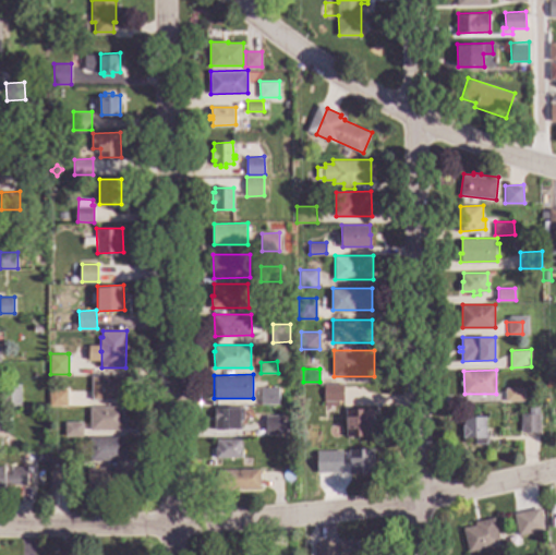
[(125,377),(128,378),(128,390),(125,390),(127,399),(93,399),(93,375),(125,375),(125,377)]
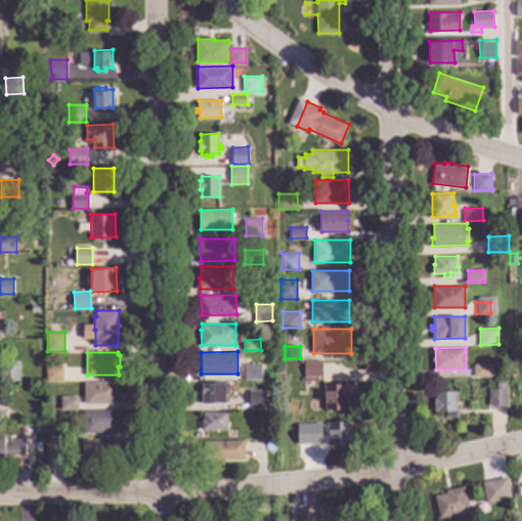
[(19,380),(0,380),(0,360),(19,360),(19,380)]
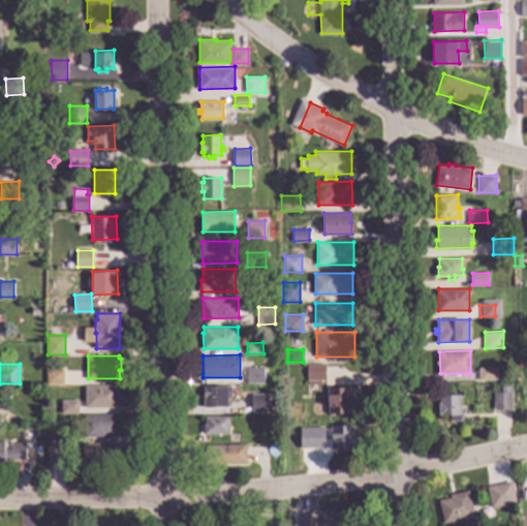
[(326,364),(326,379),(321,379),(321,383),(308,383),(308,379),(307,379),(307,364),(326,364)]
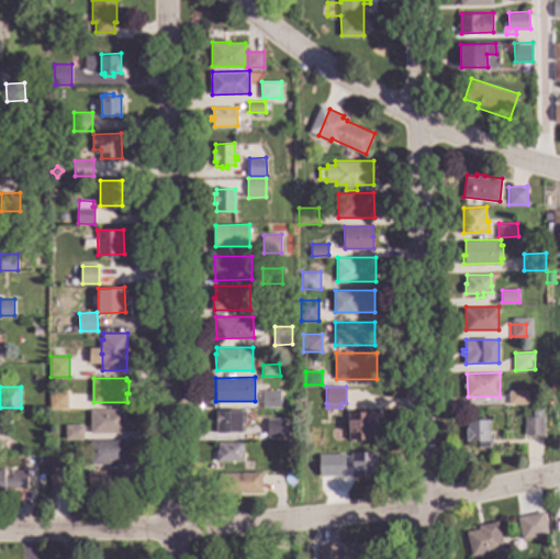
[(281,406),(264,406),(264,390),(281,390),(281,406)]
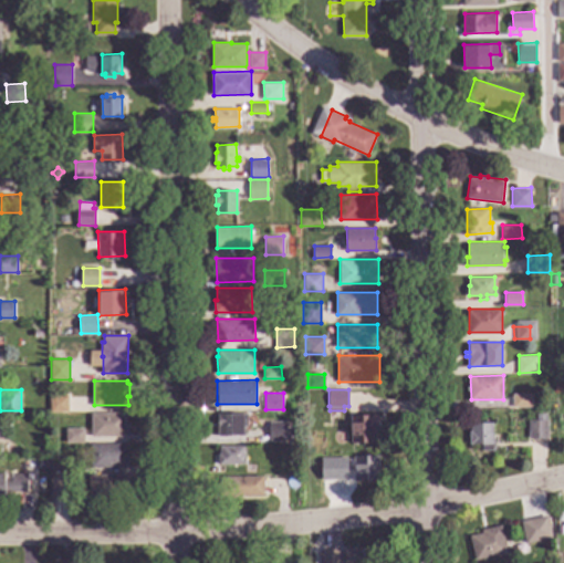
[(533,406),(513,406),(513,393),(533,393),(533,406)]
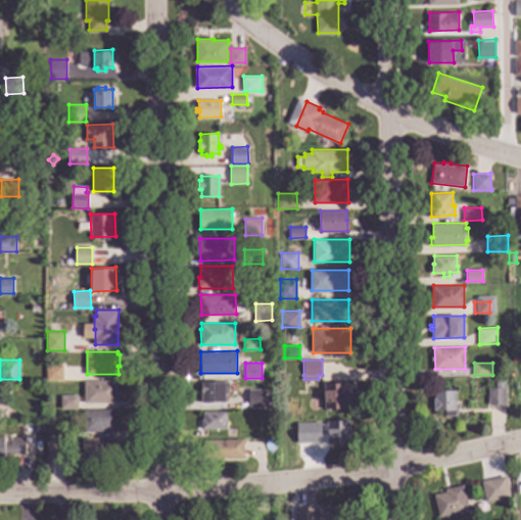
[(63,380),(46,380),(46,364),(63,364),(63,380)]
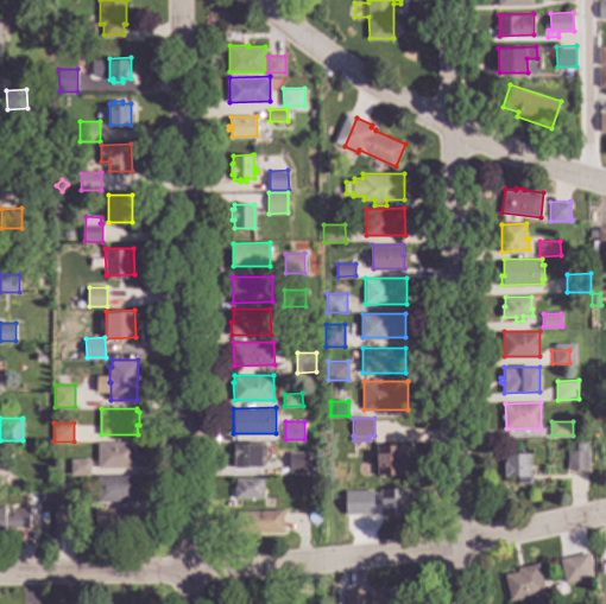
[(136,453),(138,453),(138,466),(99,468),(99,442),(136,442),(136,453)]
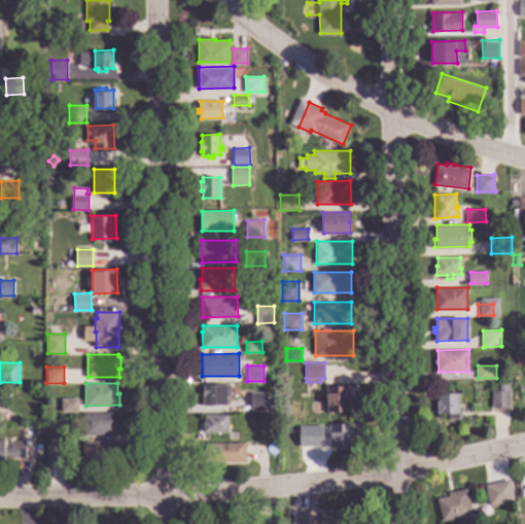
[(231,396),(229,396),(229,405),(203,405),(204,384),(231,384),(231,396)]
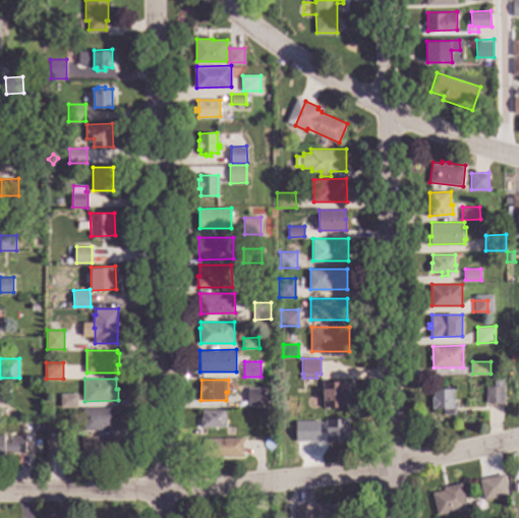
[(349,397),(345,397),(345,406),(324,406),(324,382),(349,382),(349,397)]
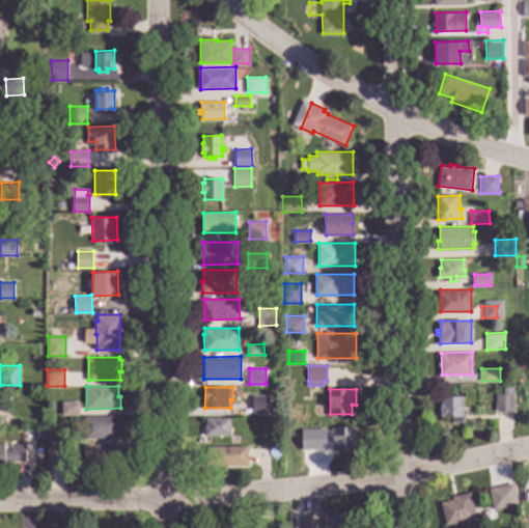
[(514,410),(497,410),(497,393),(514,392),(514,410)]
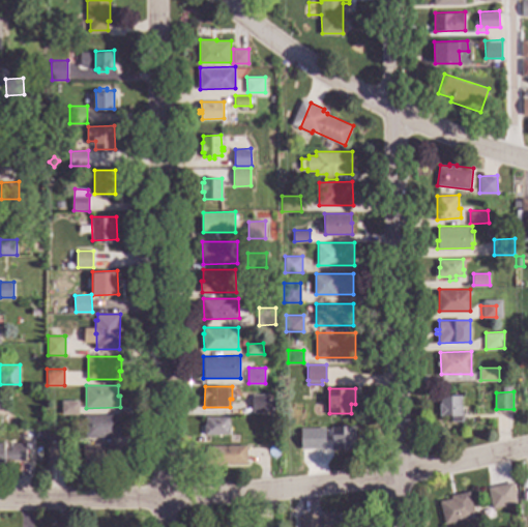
[(269,411),(253,411),(253,394),(269,394),(269,411)]
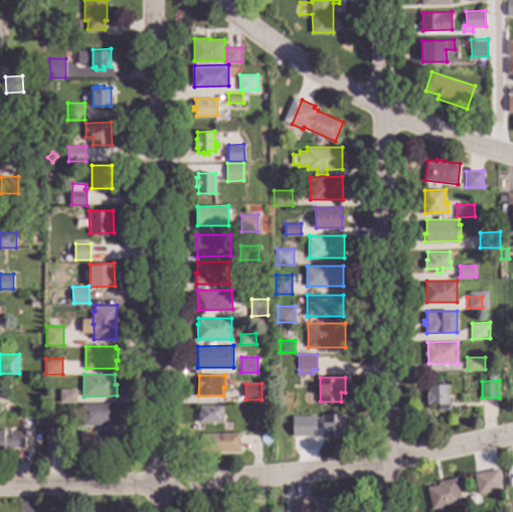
[(449,395),(450,395),(450,402),(452,402),(452,405),(449,405),(449,408),(443,408),(443,411),(439,411),(439,404),(429,404),(429,397),(426,397),(426,393),(429,393),(429,391),(430,391),(430,383),(449,383),(449,395)]
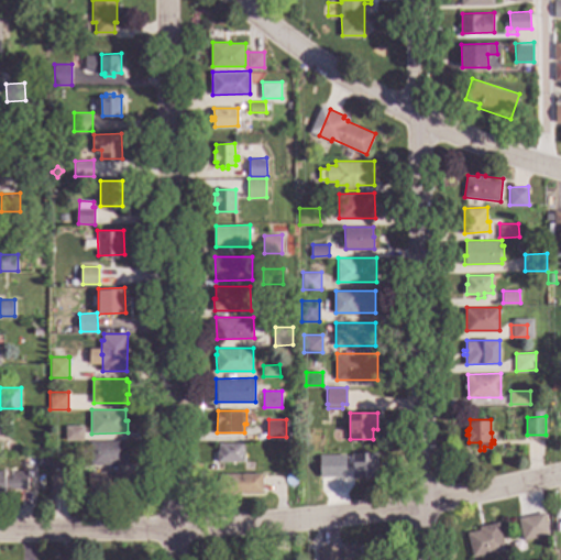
[(84,426),(84,439),(65,439),(65,426),(84,426)]
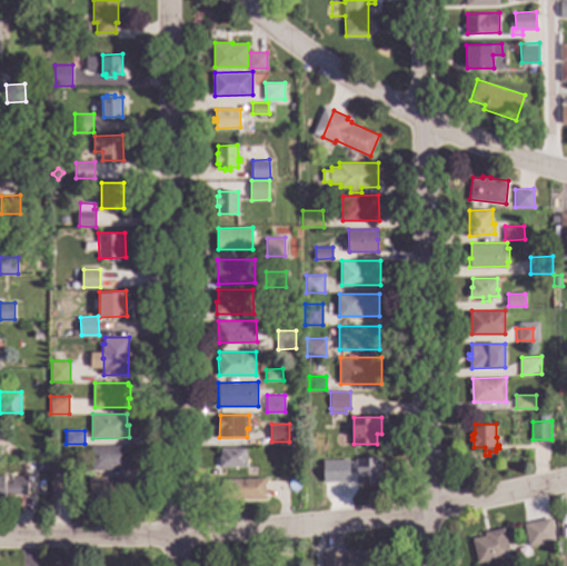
[(129,468),(92,468),(91,445),(129,445),(129,468)]
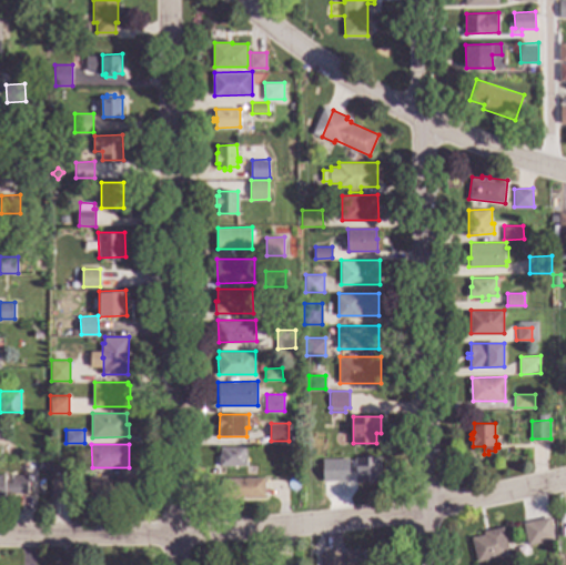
[(245,457),(248,457),(248,465),(218,465),(218,458),(221,458),(221,447),(245,447),(245,457)]
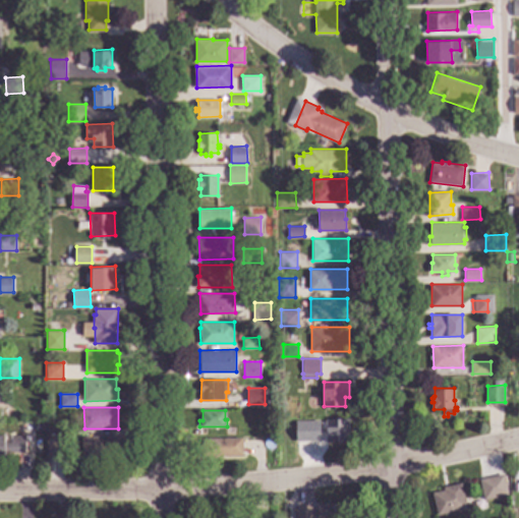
[(349,441),(326,441),(326,418),(349,418),(349,441)]
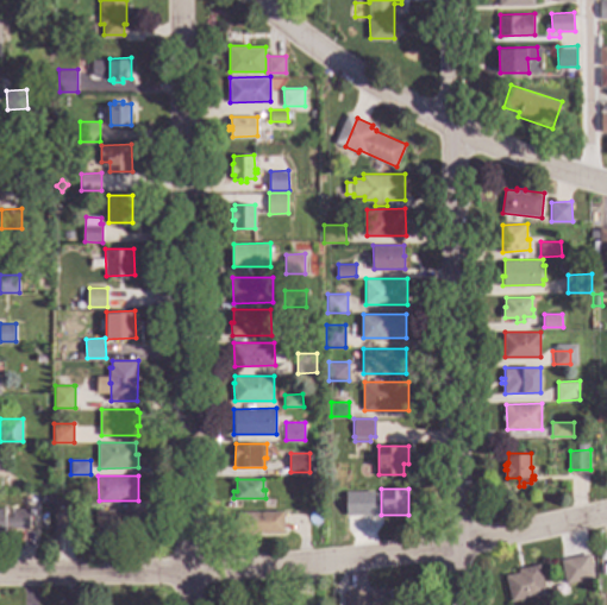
[(376,516),(355,516),(355,493),(376,493),(376,516)]
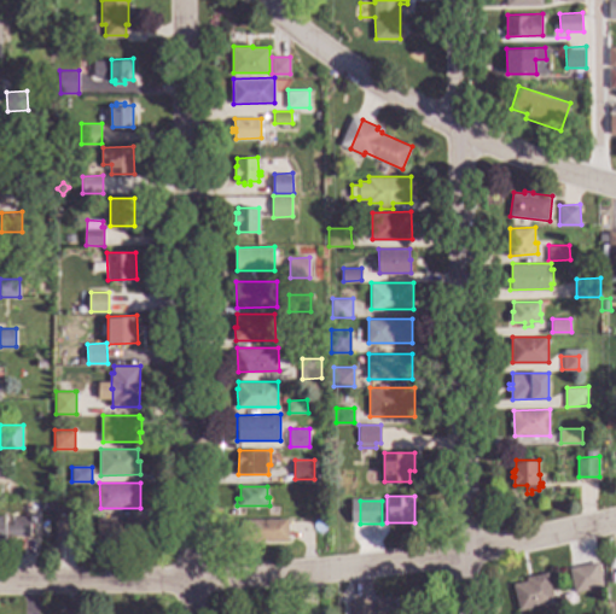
[(30,534),(6,534),(6,542),(0,541),(0,515),(6,515),(6,524),(12,524),(12,515),(30,515),(30,534)]
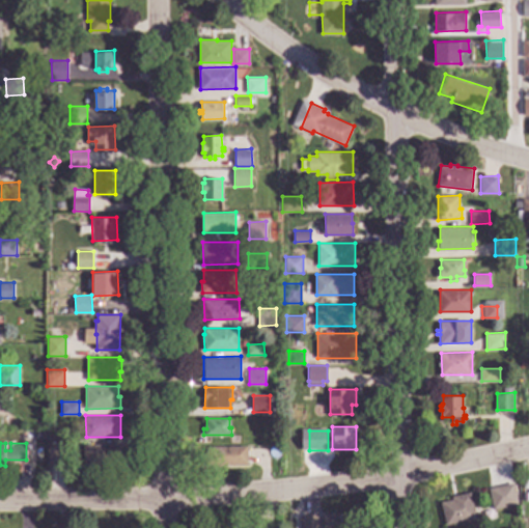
[(121,467),(92,467),(92,459),(84,459),(83,444),(121,443),(121,467)]
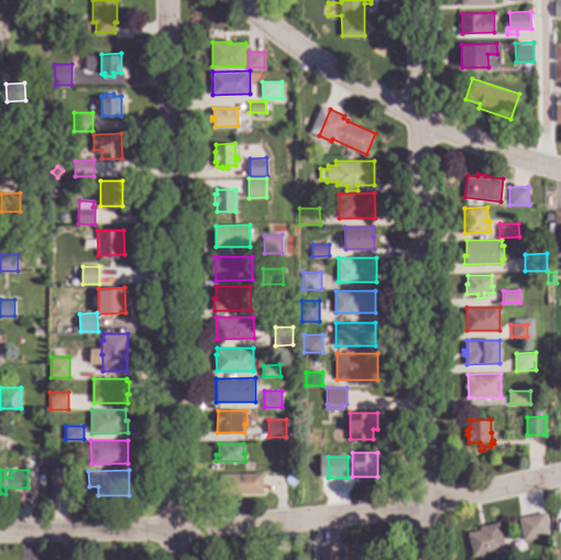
[(68,492),(50,492),(50,471),(68,471),(68,492)]
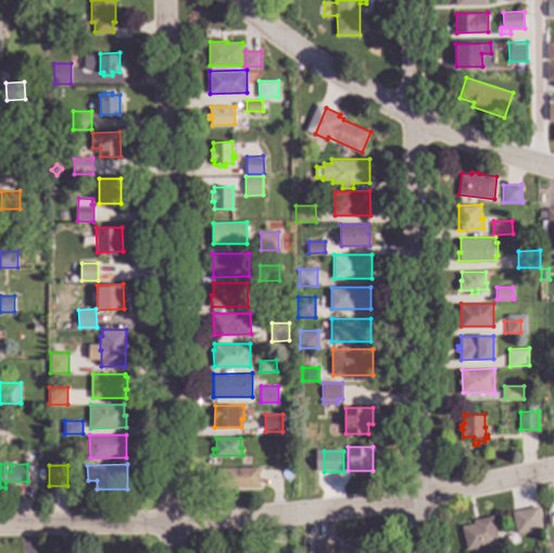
[(259,467),(259,486),(216,486),(216,474),(217,474),(217,466),(259,467)]
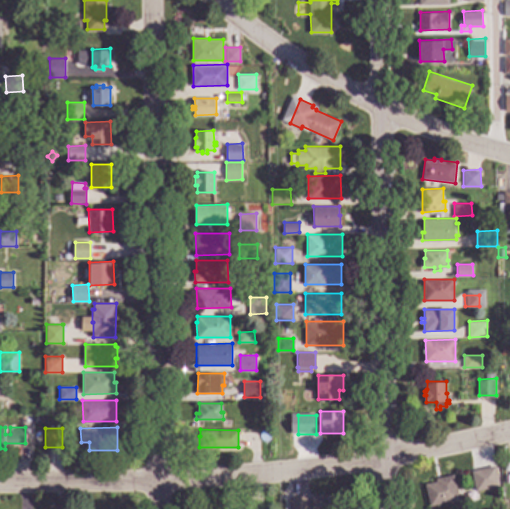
[(499,482),(484,485),(480,469),(495,465),(499,482)]
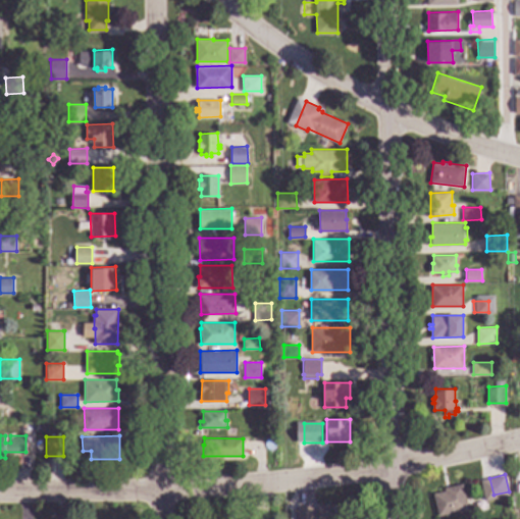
[(468,509),(438,516),(433,492),(445,490),(445,487),(462,483),(468,509)]
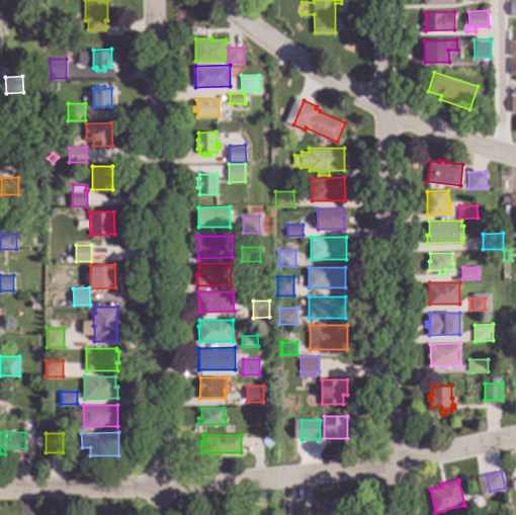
[(327,501),(341,501),(341,502),(345,502),(345,511),(341,511),(341,514),(316,514),(316,513),(310,513),(310,514),(295,514),(295,501),(311,502),(311,508),(316,508),(316,501),(321,501),(321,499),(327,499),(327,501)]
